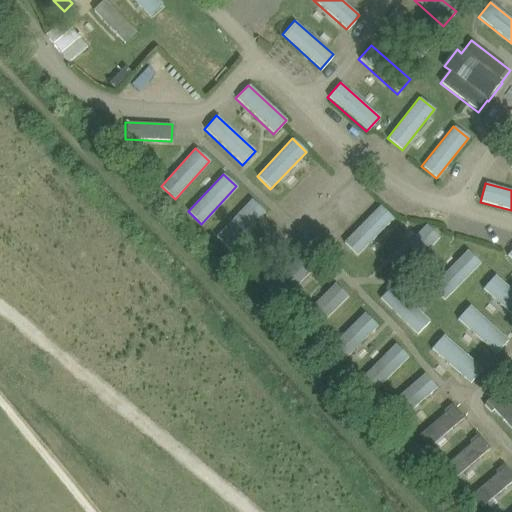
[(264,212),(250,199),(215,237),(229,250),(264,212)]
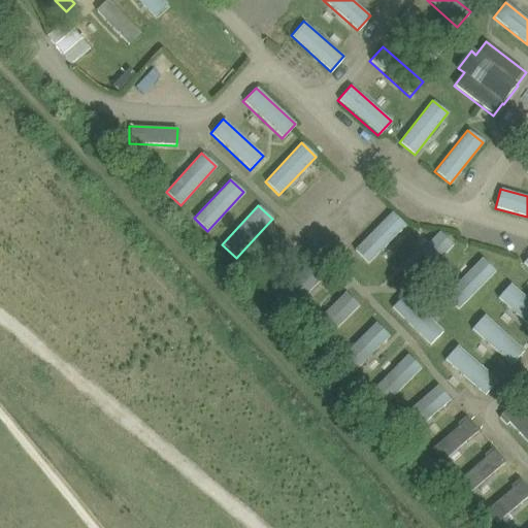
[(405,226),(392,212),(354,250),(368,264),(405,226)]
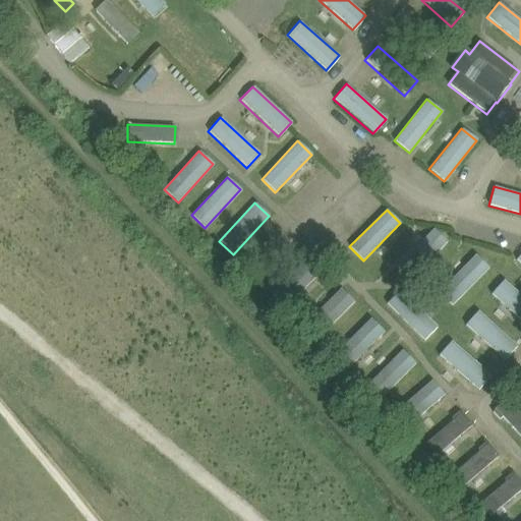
[(448,242),(435,228),(397,265),(410,279),(448,242)]
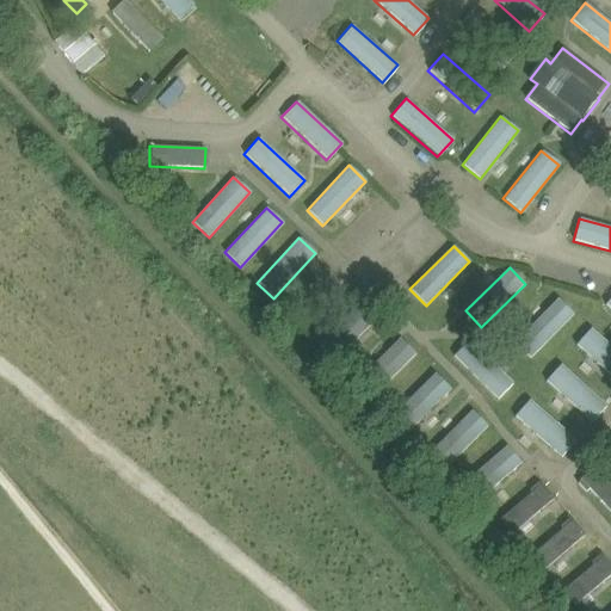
[(574,315),(559,298),(514,341),(530,358),(574,315)]
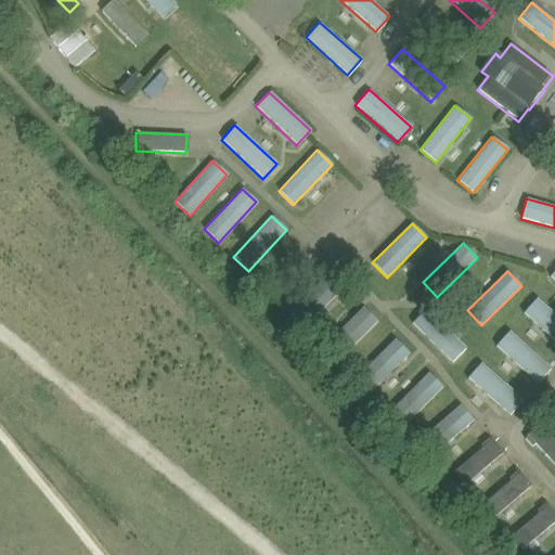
[(343,288),(327,273),(288,313),(304,327),(343,288)]
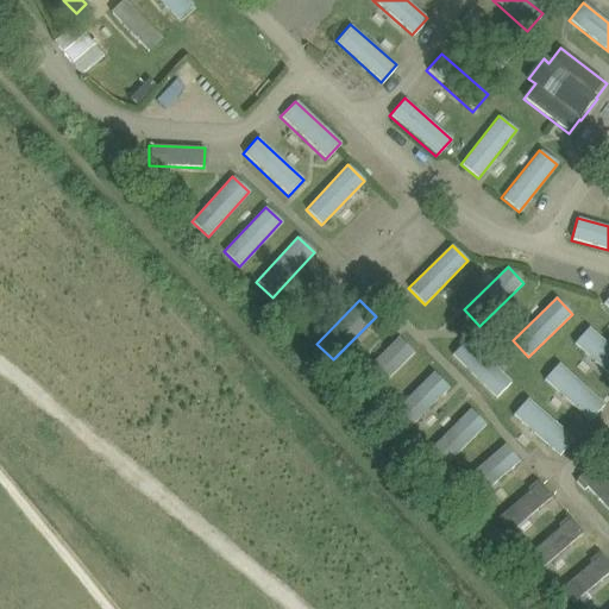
[(608,376),(608,345),(589,327),(573,344),(608,376)]
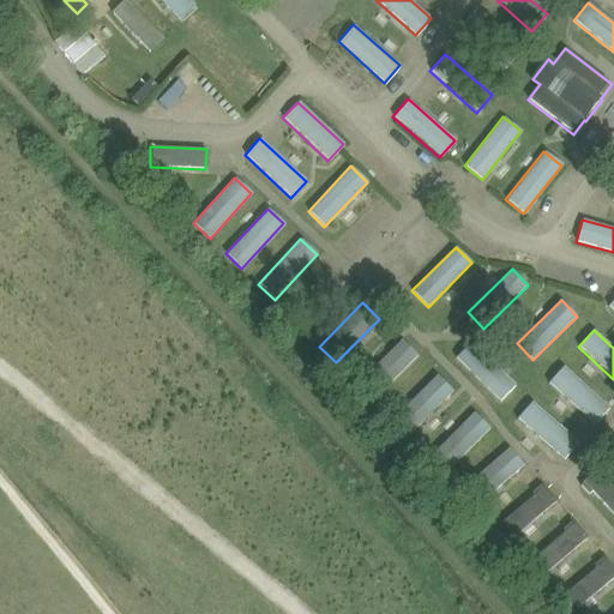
[(417,356),(401,339),(357,383),(374,399),(417,356)]
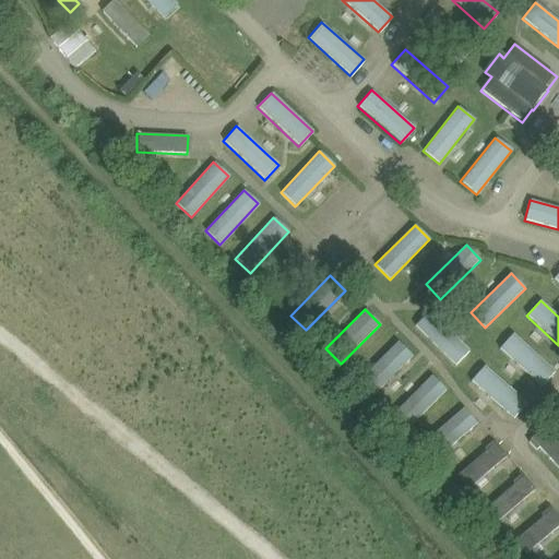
[(454,366),(468,351),(428,311),(414,326),(454,366)]
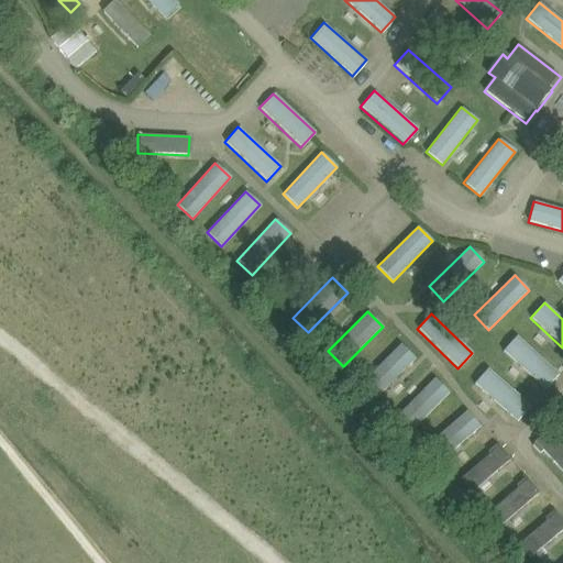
[(544,390),(559,375),(517,337),(503,352),(544,390)]
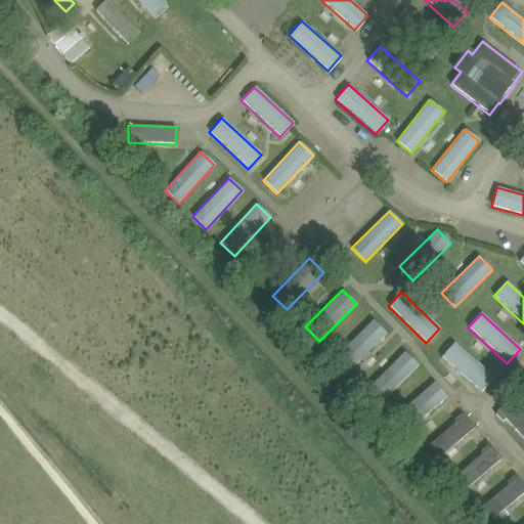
[(386,334),(373,320),(336,357),(349,372),(386,334)]
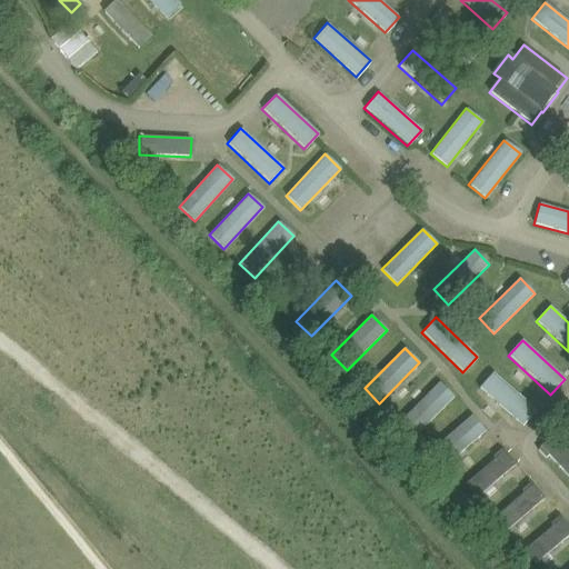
[(521,427),(536,410),(493,372),(479,388),(521,427)]
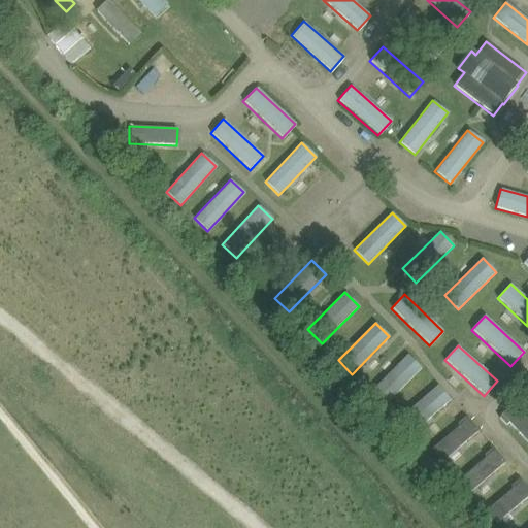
[(421,368),(406,355),(369,392),(384,406),(421,368)]
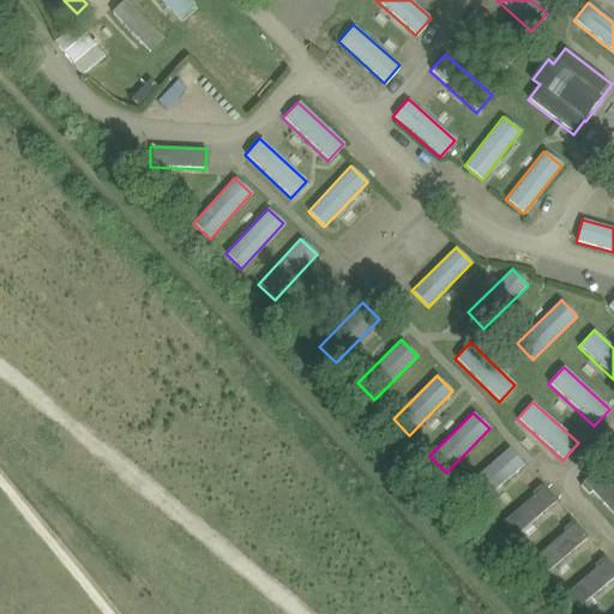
[(523,465),(507,449),(463,488),(477,505),(523,465)]
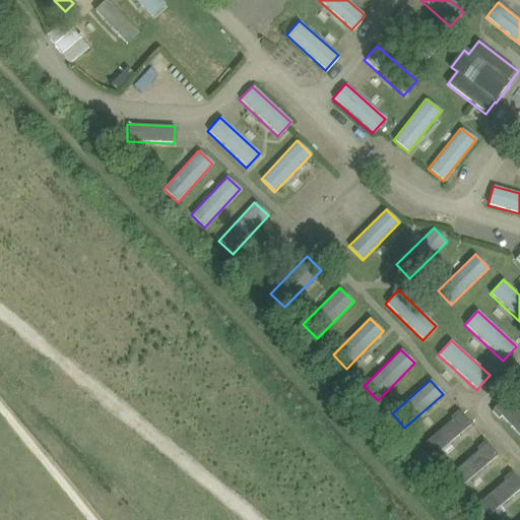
[(502,417),(519,437),(519,414),(505,398),(491,411),(499,419),(502,417)]
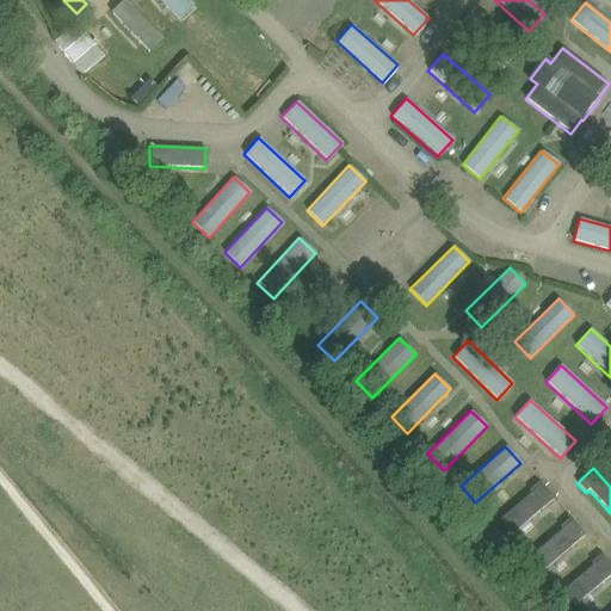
[(531,493),(499,520),(511,535),(554,499),(538,481),(528,489),(531,493)]
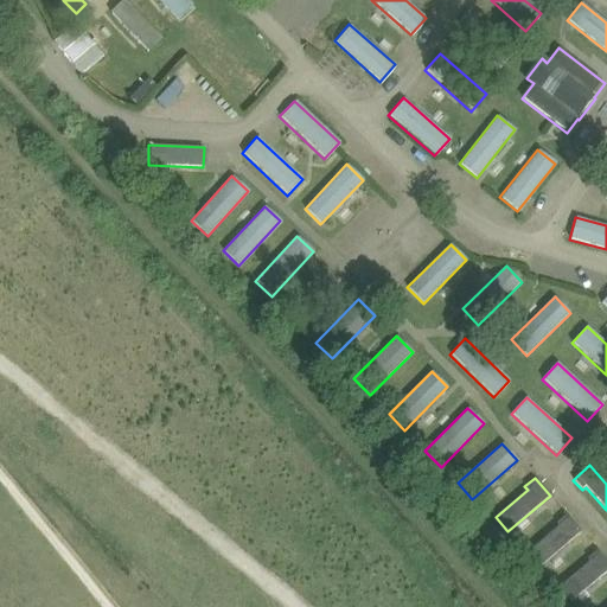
[(557,526),(525,554),(537,568),(580,532),(564,515),(555,523),(557,526)]
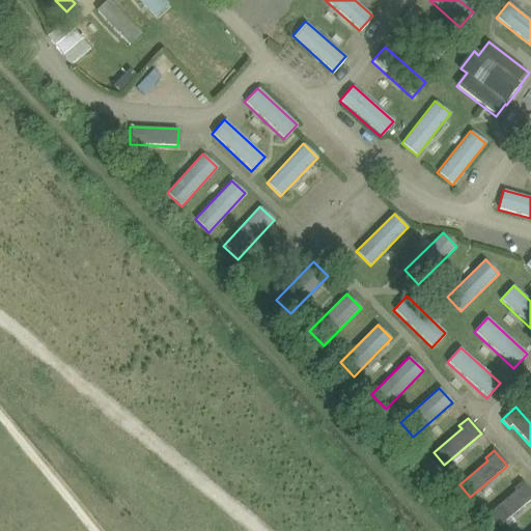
[(515,492),(486,515),(497,528),(530,500),(530,493),(522,481),(513,488),(515,492)]
